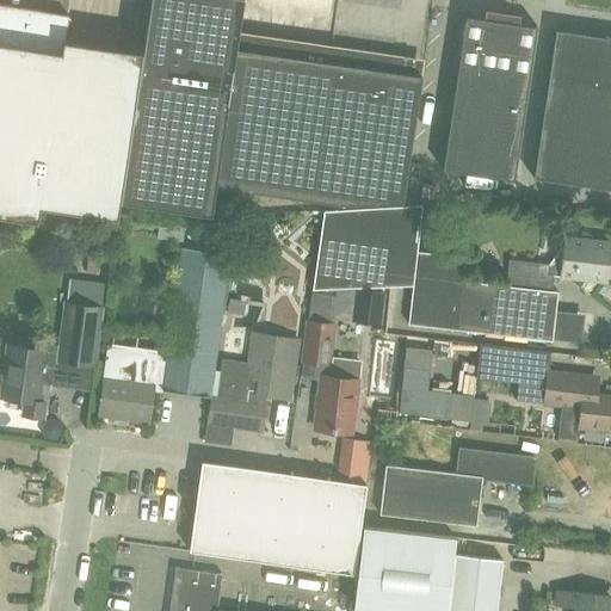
[(0,215),(38,221),(39,207),(117,218),(119,201),(211,215),(215,186),(339,204),(403,201),(421,75),(328,61),(331,45),(238,32),(242,0),(149,0),(142,51),(65,39),(68,14),(0,4),(0,215)]
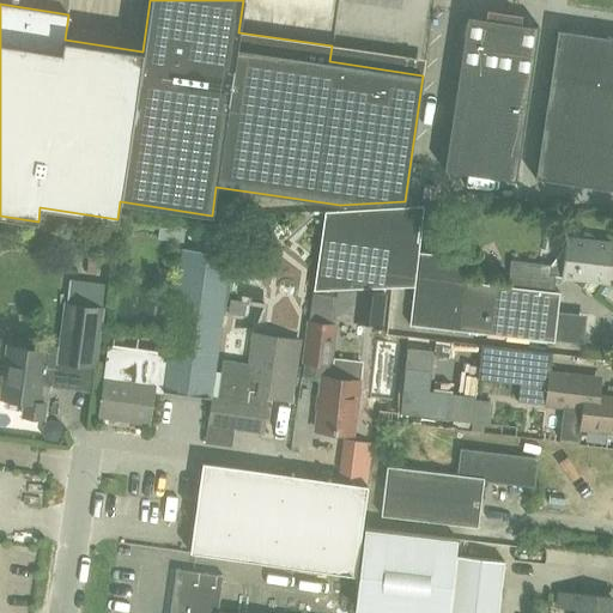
[(520,23),(521,19),(519,18),(519,23),(487,18),(487,13),(486,13),(485,18),(467,16),(443,169),(515,181),(539,26),(520,23)]
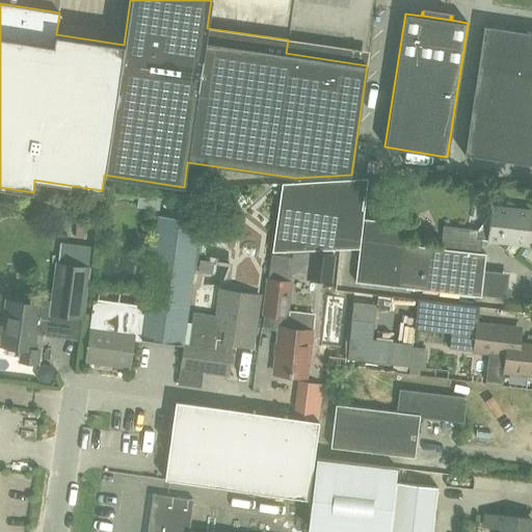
[(531,32),(483,25),(477,69),(531,76),(531,32)]
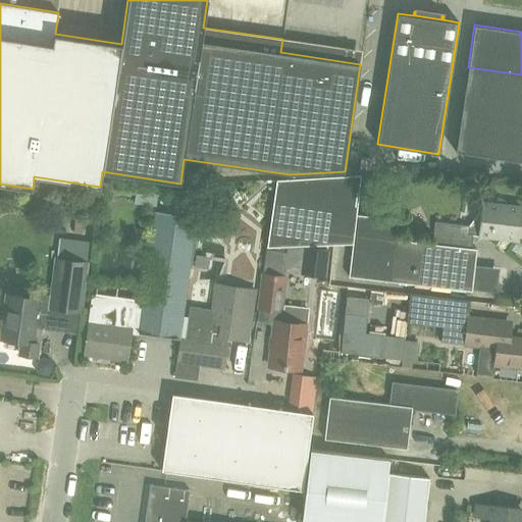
[(521,74),(468,67),(462,108),(521,117),(521,74)]
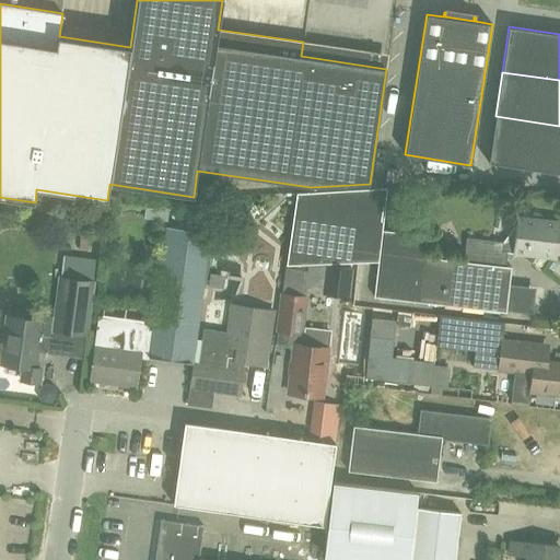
[(559,173),(559,126),(496,116),(488,163),(559,173)]
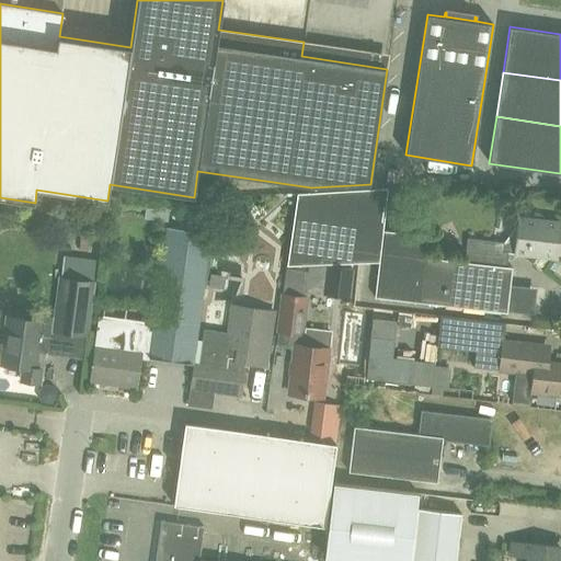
[(505,266),(470,263),(425,258),(427,236),(384,230),(388,187),(297,193),(286,265),(378,261),(375,297),(419,302),(507,312),(512,267),(505,266)]
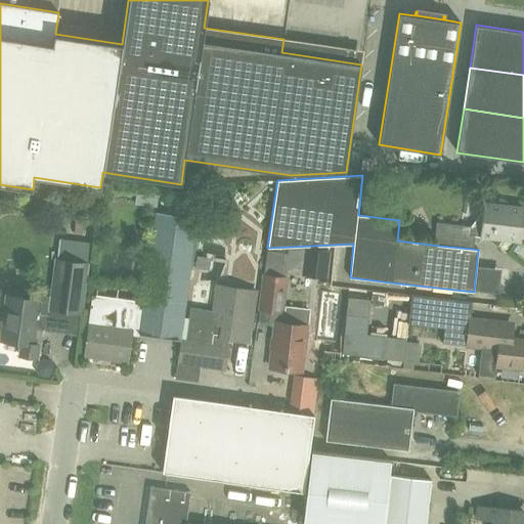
[(441,224),(439,246),(472,249),(473,236),(521,242),(523,212),(523,207),(484,202),(483,214),(473,227),(441,224)]
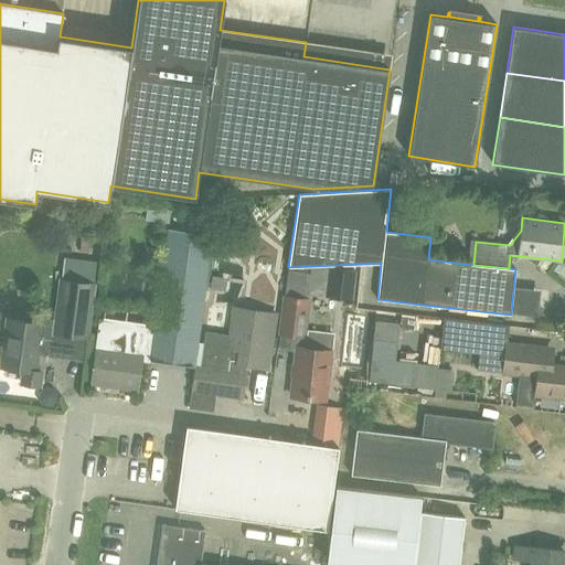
[(194,365),(203,299),(212,234),(168,227),(150,360),(194,365)]
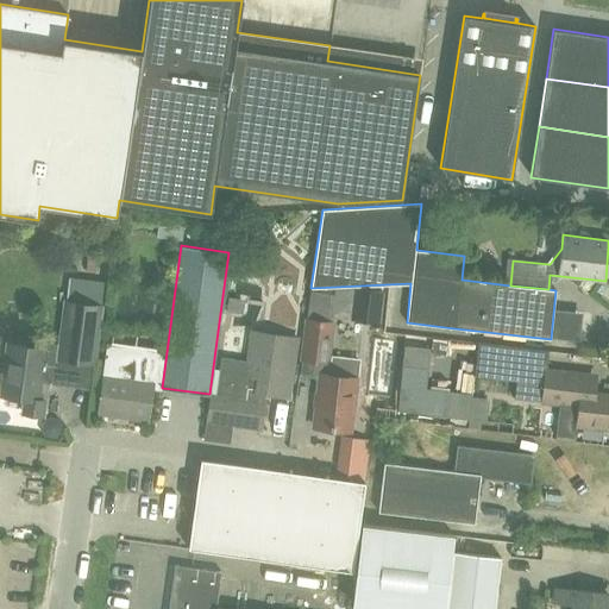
[(478,265),(477,276),(488,278),(489,267),(478,265)]
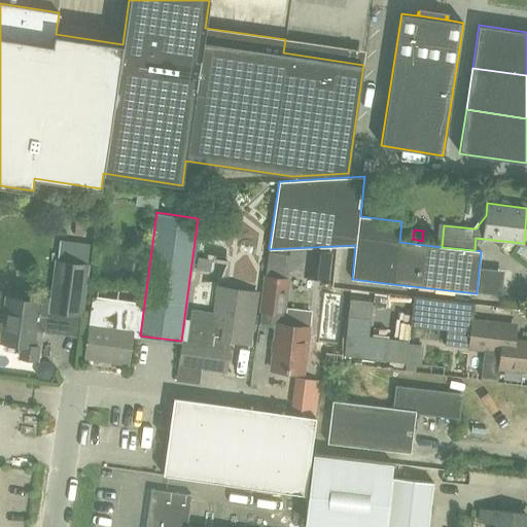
[(309,250),(306,278),(327,280),(330,253),(309,250)]
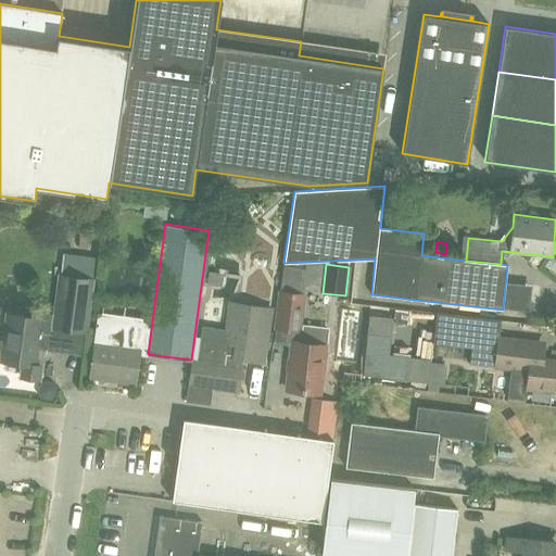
[(86,332),(92,279),(60,275),(53,328),(86,332)]
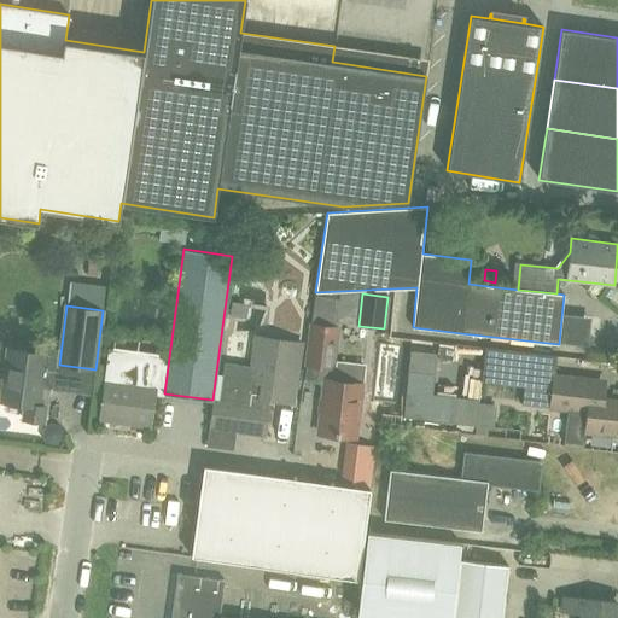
[(305,365),(307,365),(319,366),(332,368),(332,366),(338,327),(312,324),(305,365)]
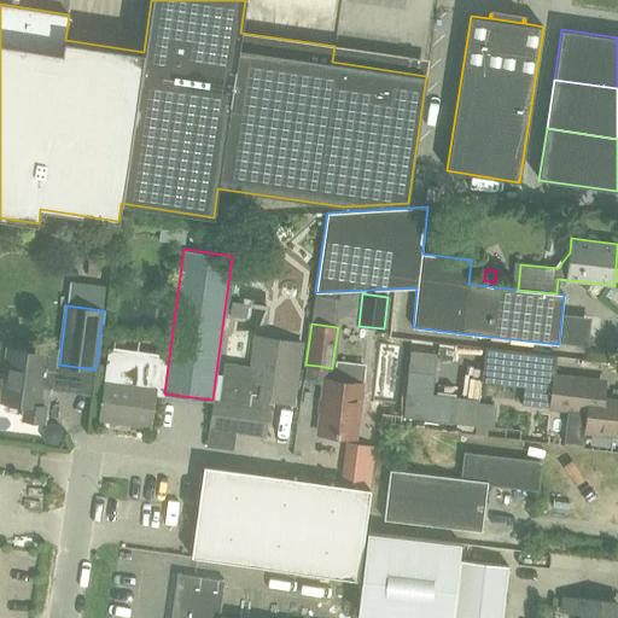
[(223,375),(220,400),(239,402),(260,404),(262,396),(291,401),(298,345),(258,339),(252,379),(223,375)]
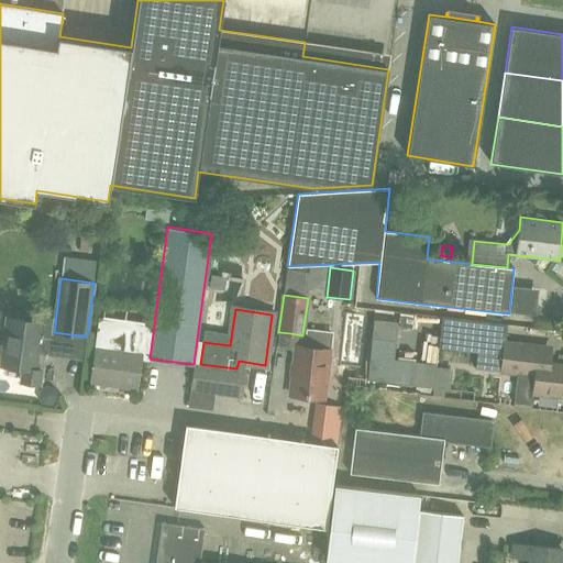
[(383,309),(381,334),(408,337),(409,322),(435,324),(435,313),(383,309)]
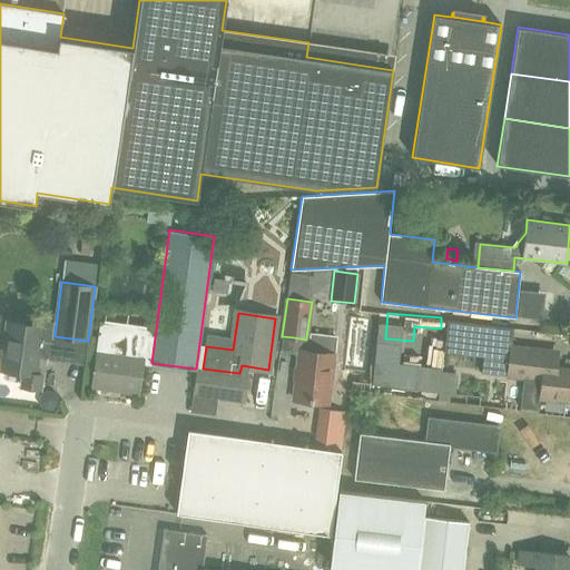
[(541,380),(539,399),(569,402),(569,367),(556,366),(557,351),(512,346),(513,328),(448,321),(443,352),(483,356),(481,373),(541,380)]
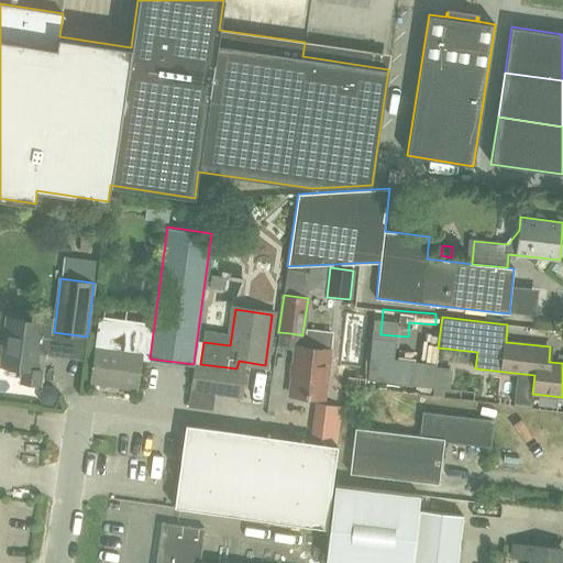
[(35,371),(42,322),(8,318),(1,366),(23,370),(21,383),(40,385),(41,371),(35,371)]
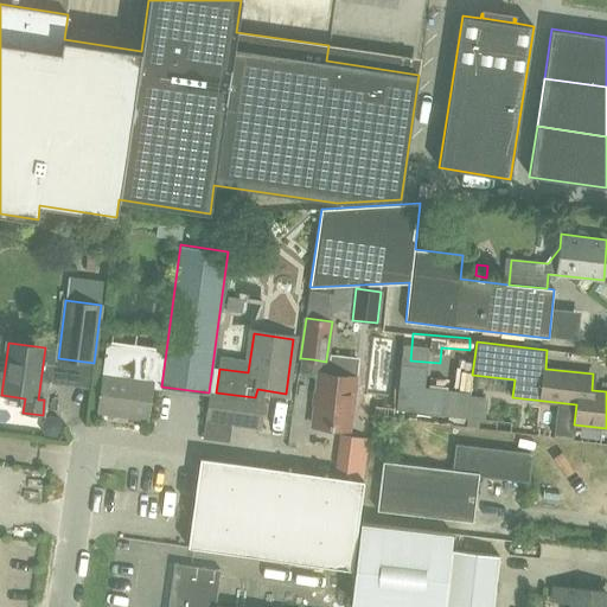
[(101,409),(145,416),(149,383),(159,384),(164,357),(109,349),(101,409)]
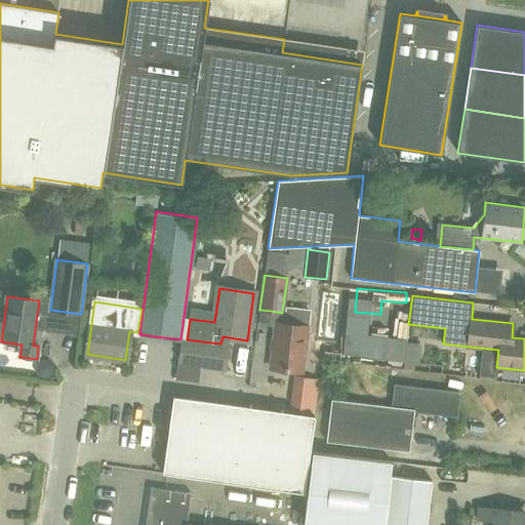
[(287,312),(282,311),(282,313),(271,311),(260,310),(259,322),(275,324),(270,368),(301,372),(307,326),(285,324),(287,312)]
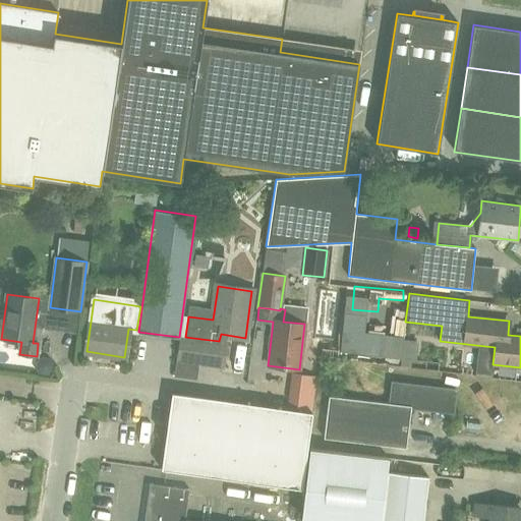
[(391,332),(372,330),(374,314),(352,311),(350,329),(330,327),(328,347),(388,354),(391,332)]
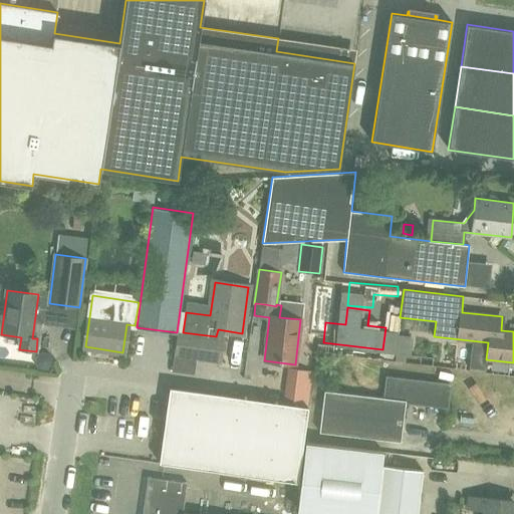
[(199,334),(183,332),(179,331),(173,371),(193,374),(199,334)]
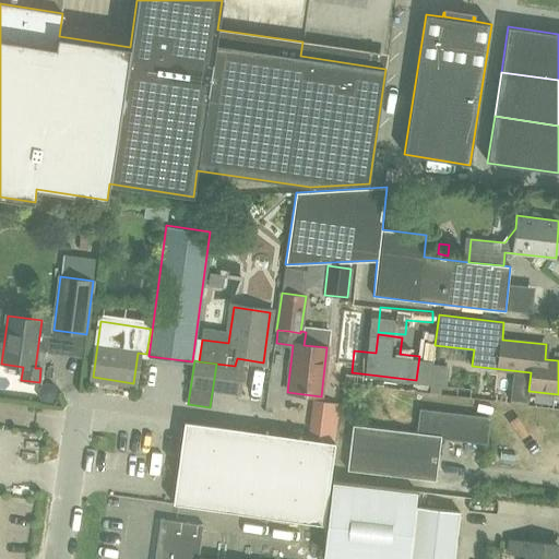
[(429,385),(441,387),(445,387),(448,366),(432,364),(429,385)]
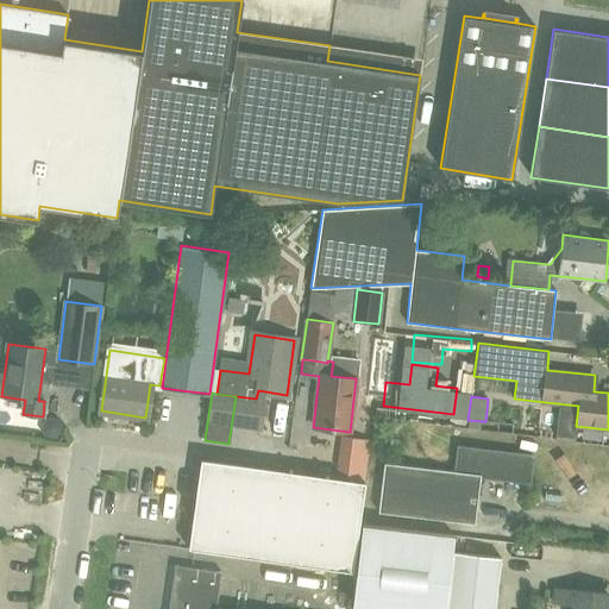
[(481,475),(528,481),(533,454),(459,445),(456,471),(384,462),(378,510),(475,522),(481,475)]
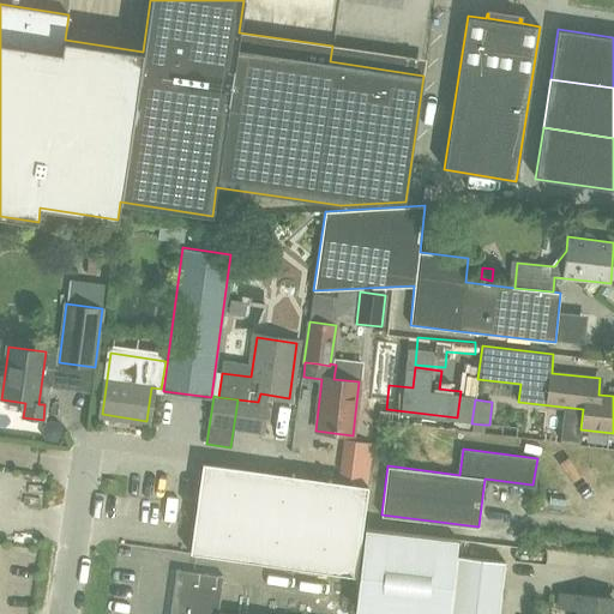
[(203,463),(190,552),(355,576),(368,487),(203,463)]
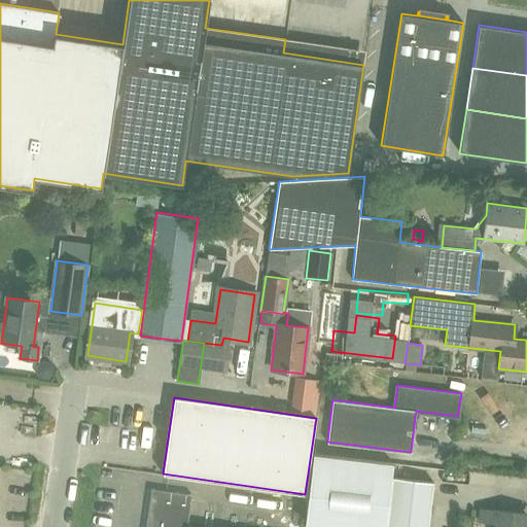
[(315,453),(306,526),(426,526),(432,482),(390,477),(392,463),(315,453)]
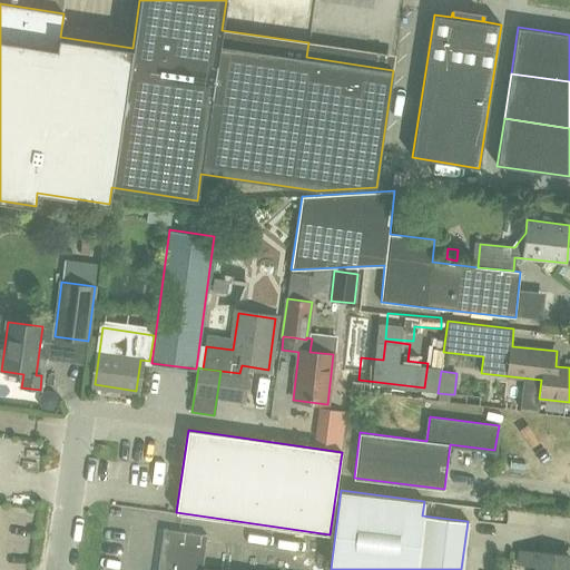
[(164,529),(157,569),(207,569),(203,569),(207,536),(164,529)]
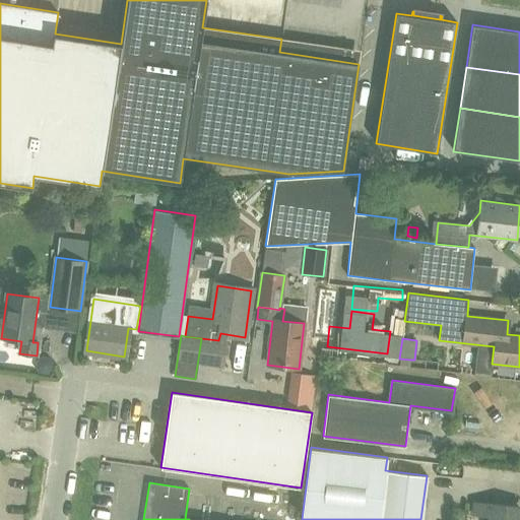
[(519,505),(473,502),(472,514),(489,515),(488,519),(519,519),(519,516),(519,505)]
